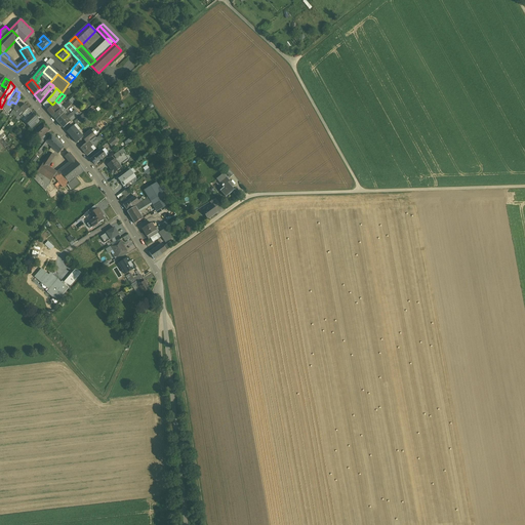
[(52,105),(47,99),(42,105),(46,110),(52,105)]
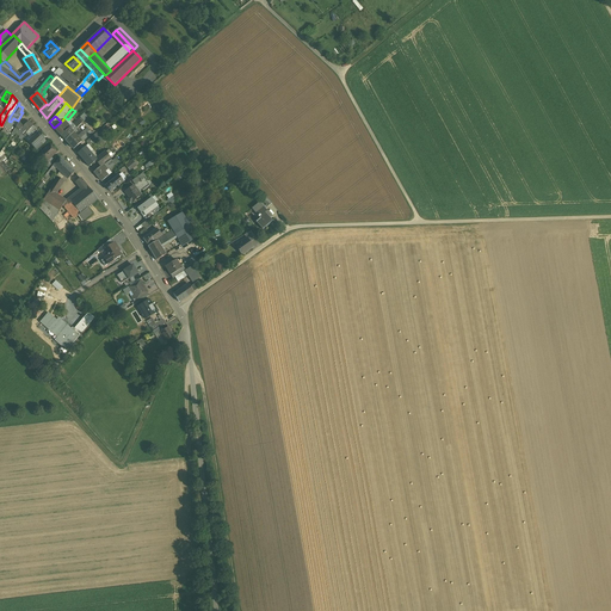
[(65,121),(55,129),(62,136),(66,133),(71,128),(65,121)]
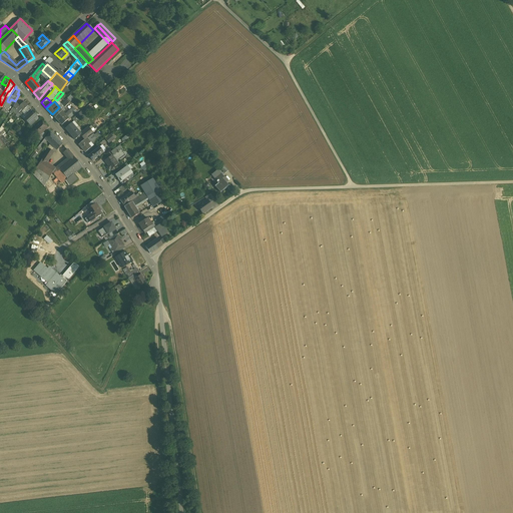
[(19,106),(22,109),(23,110),(27,106),(24,102),(19,106)]
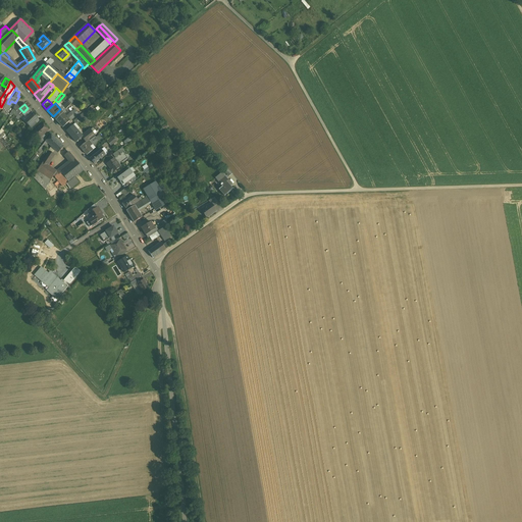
[(32,111),(29,107),(21,114),(24,117),(28,114),(30,116),(33,114),(31,111),(32,111)]
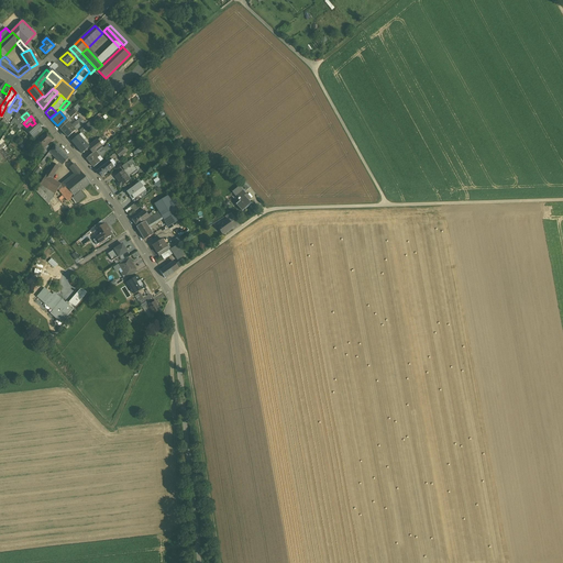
[(80,117),(74,123),(78,129),(86,122),(80,117)]
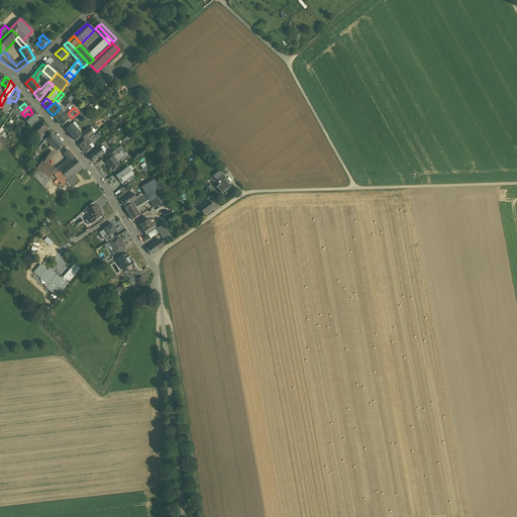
[(59,115),(56,118),(62,126),(69,120),(62,111),(59,115)]
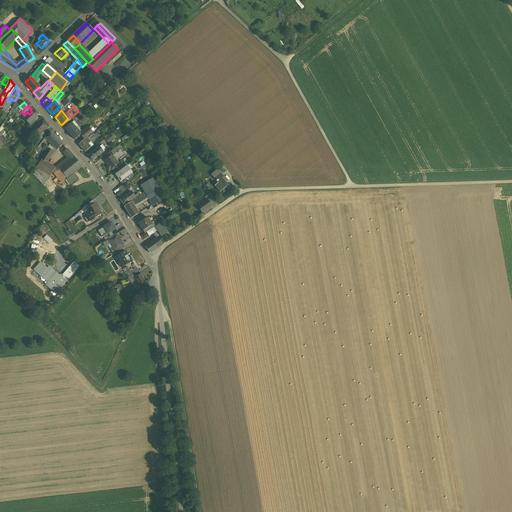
[(29,114),(27,117),(27,118),(25,120),(29,123),(33,119),(37,116),(32,112),(29,114)]
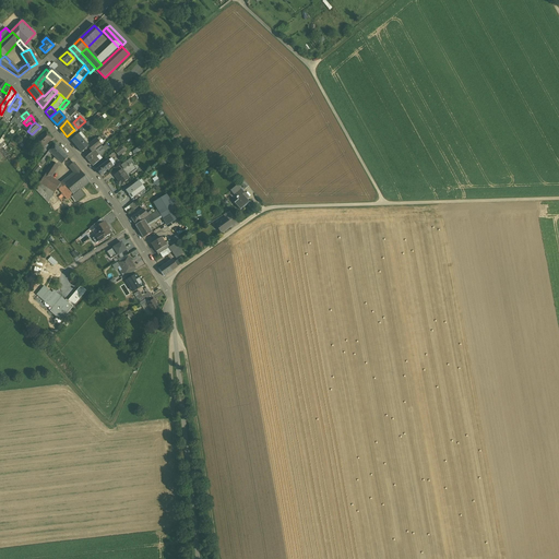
[(45,132),(36,140),(43,147),(47,144),(51,139),(45,132)]
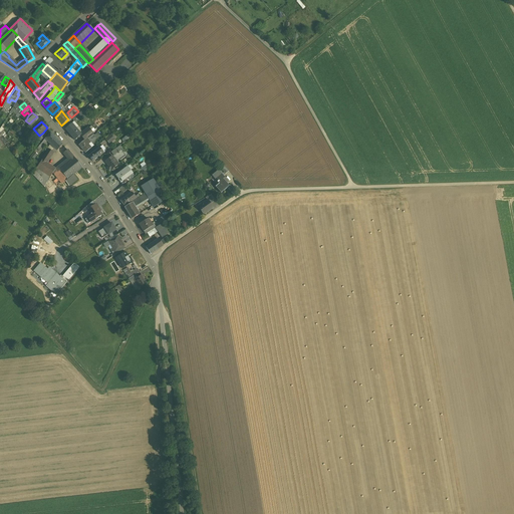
[(75,129),(71,123),(65,130),(74,141),(80,136),(81,135),(80,135),(75,129)]
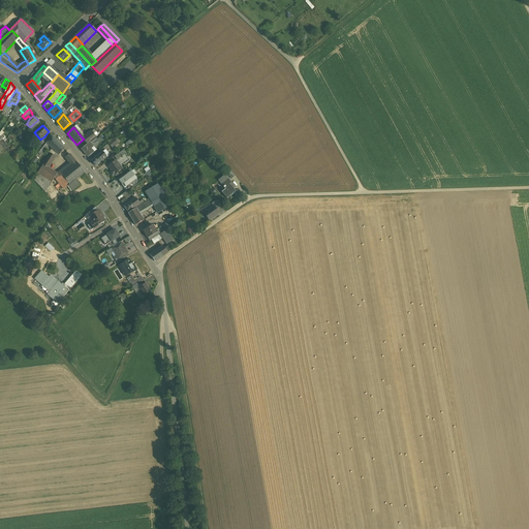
[(91,132),(83,138),(84,138),(83,139),(87,144),(95,137),(91,132)]
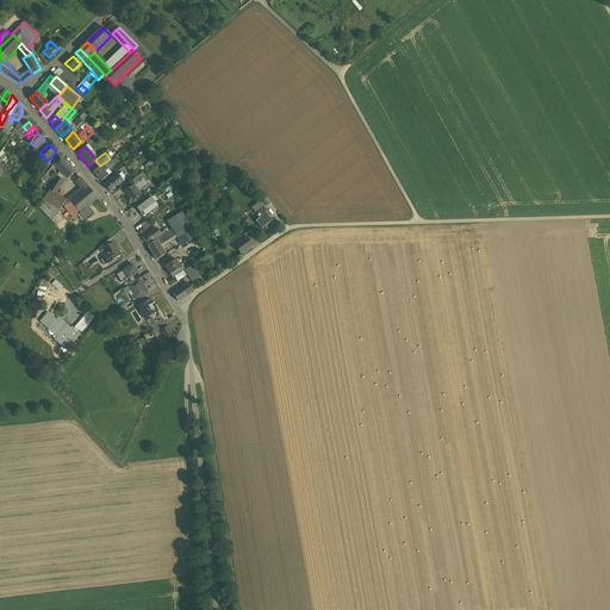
[(51,157),(47,161),(43,163),(48,168),(54,160),(51,157)]
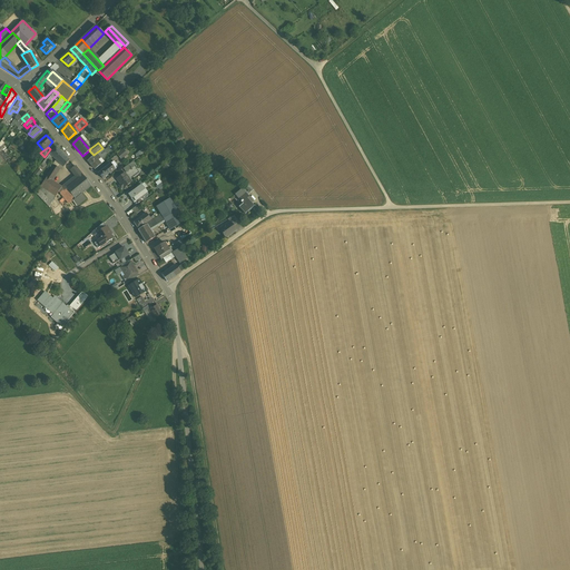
[(56,147),(50,154),(53,156),(56,159),(61,153),(56,147)]
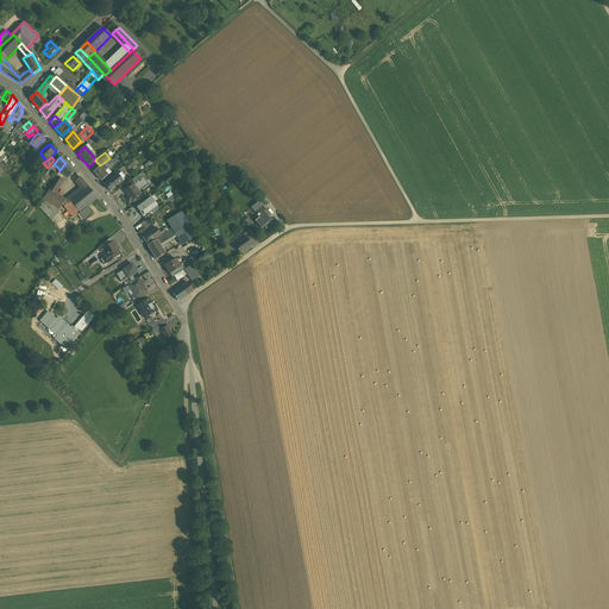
[(104,164),(107,169),(114,163),(112,161),(111,159),(104,164)]
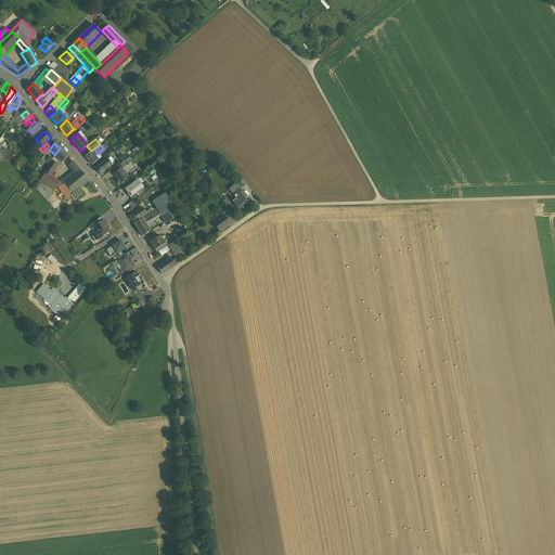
[(120,145),(114,151),(118,155),(125,151),(120,145)]
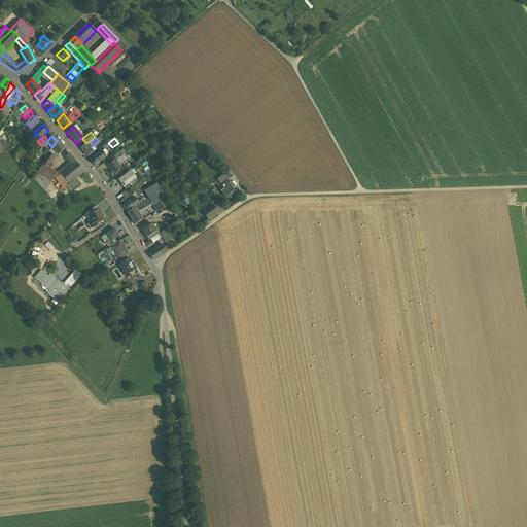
[(64,148),(57,141),(51,147),(59,154),(64,148)]
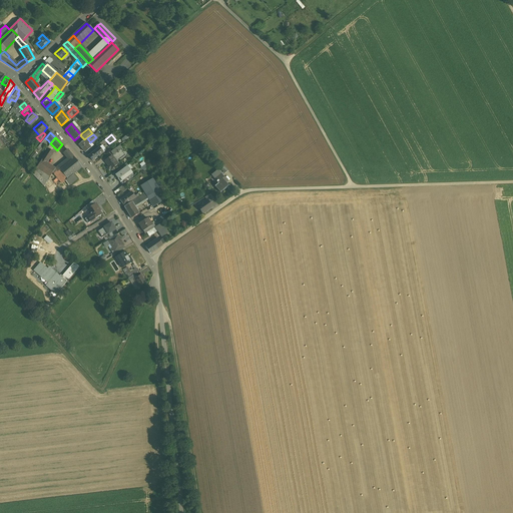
[(45,138),(37,148),(40,150),(48,140),(45,138)]
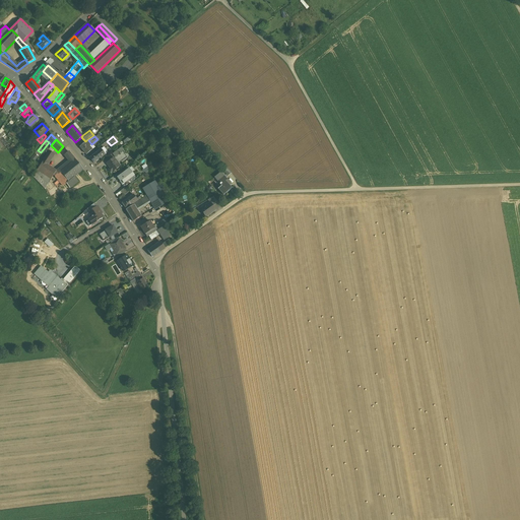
[(88,140),(85,142),(80,146),(86,154),(94,147),(91,144),(88,140)]
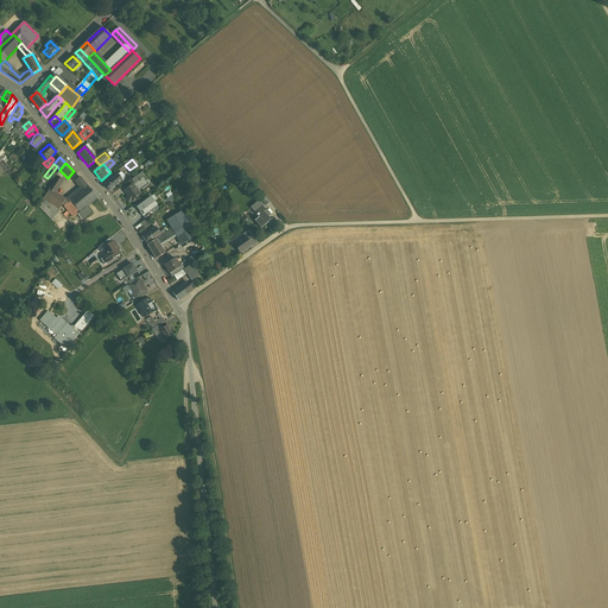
[(141,172),(132,181),(134,184),(145,177),(141,172)]
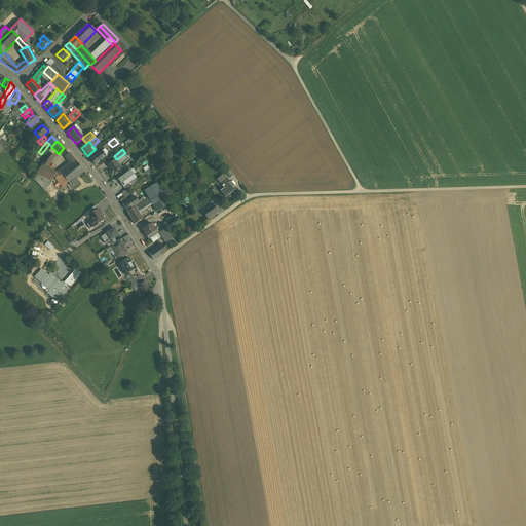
[(106,157),(102,151),(98,155),(101,159),(101,160),(102,160),(106,157)]
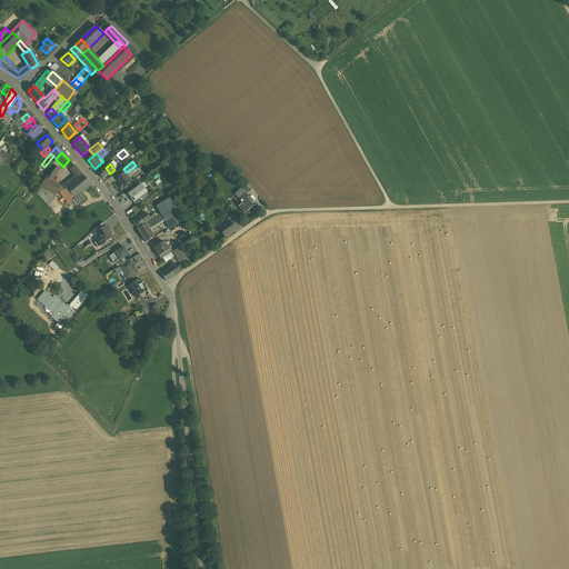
[(55,166),(45,180),(49,183),(51,180),(59,168),(55,166)]
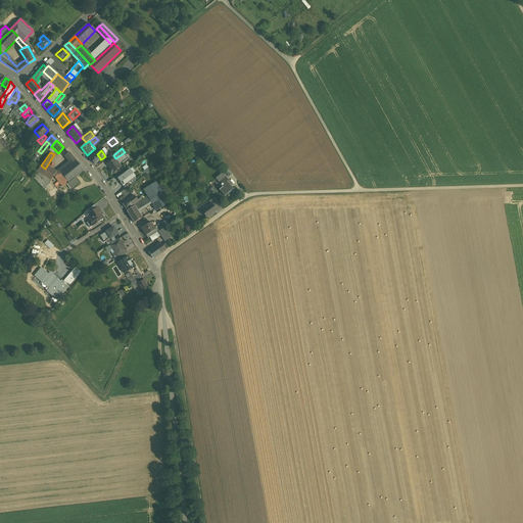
[(68,152),(63,156),(69,163),(75,159),(68,152)]
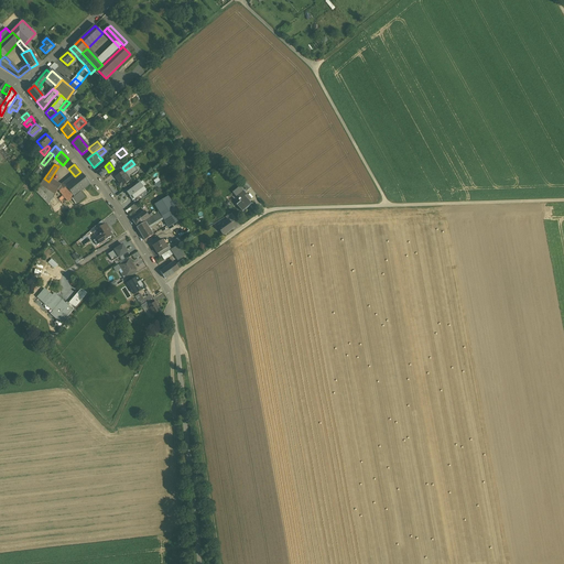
[(38,166),(32,174),(35,177),(42,170),(38,166)]
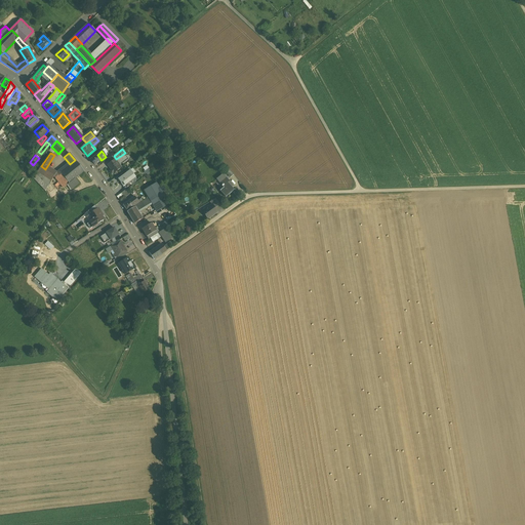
[(97,155),(90,160),(94,164),(101,160),(101,159),(97,155)]
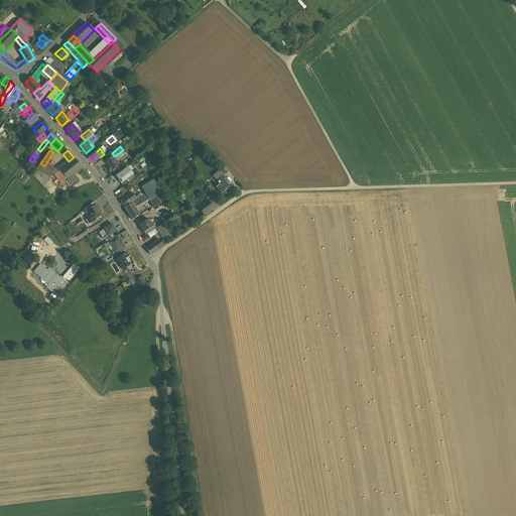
[(69,161),(57,170),(56,169),(52,174),(61,185),(66,182),(74,175),(75,175),(83,168),(74,157),(69,161)]
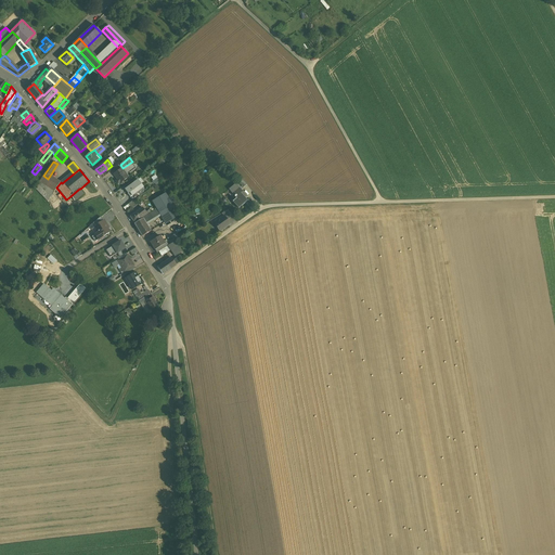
[(127,179),(120,169),(113,175),(117,180),(115,181),(118,184),(119,183),(120,183),(127,179)]
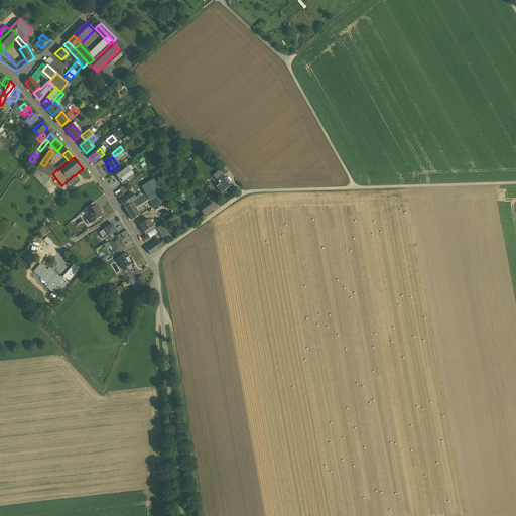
[(56,169),(46,163),(44,166),(40,163),(35,171),(46,183),(52,174),(56,169)]
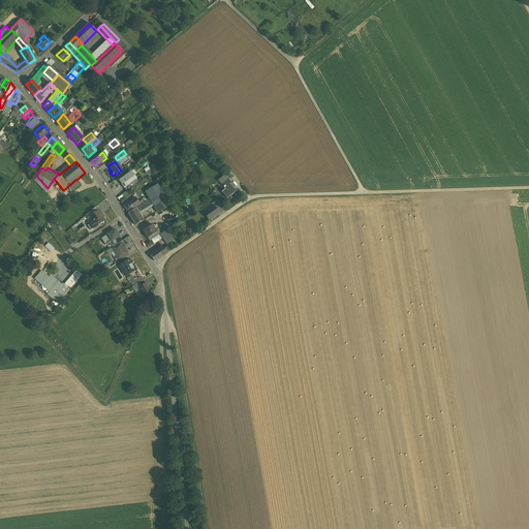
[(230,170),(224,176),(229,181),(235,177),(230,170)]
